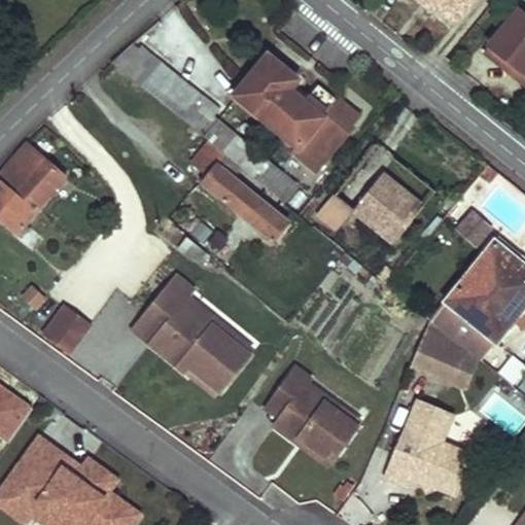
[(427,0),(452,20),(467,0),(427,0)]
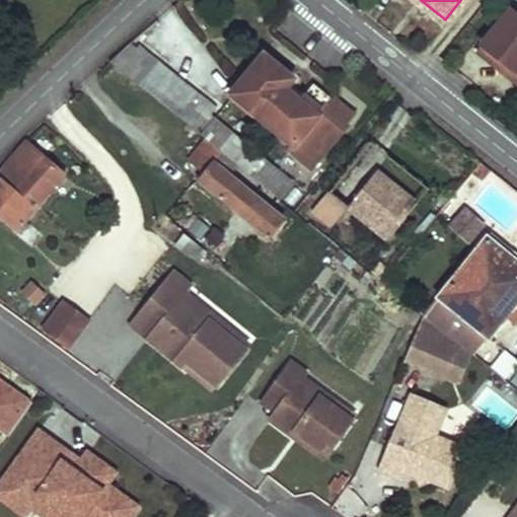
[(516,70),(516,12),(510,6),(476,47),(495,62),(499,56),(516,70)]
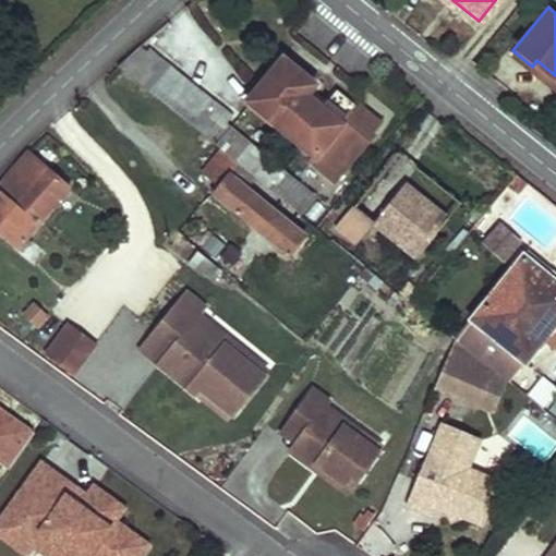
[(152,71),(129,53),(118,64),(200,130),(210,139),(218,129),(220,127),(206,116),(212,99),(156,56),(152,71)]
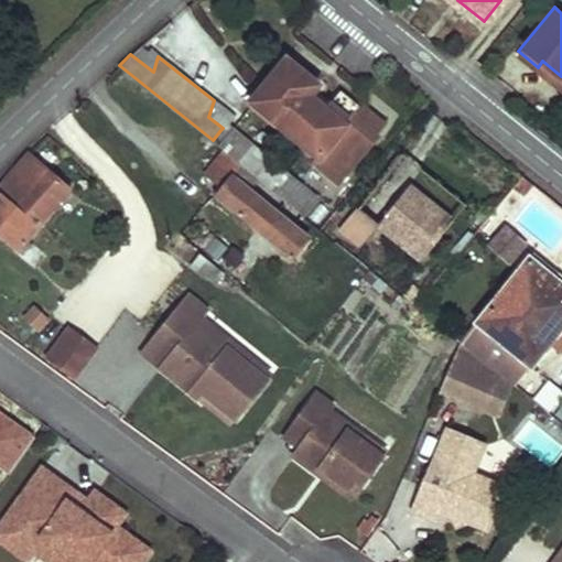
[(302,72),(283,57),(249,99),(317,157),(341,174),(374,134),(371,132),(380,121),(359,105),(350,116),(348,114),(347,116),(339,109),(336,116),(298,86),(303,80),(299,76),(302,72)]
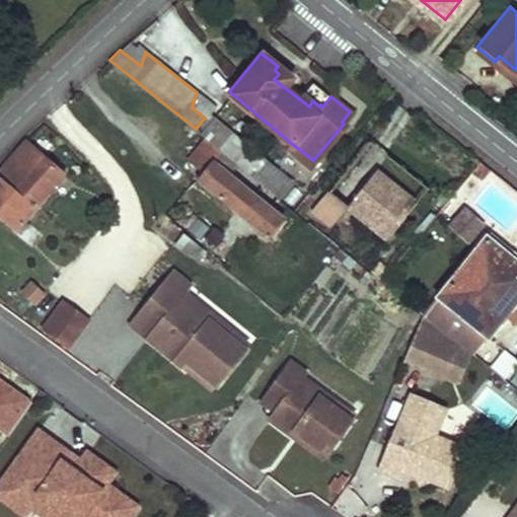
[(516,70),(499,56),(495,62),(516,79),(516,70)]
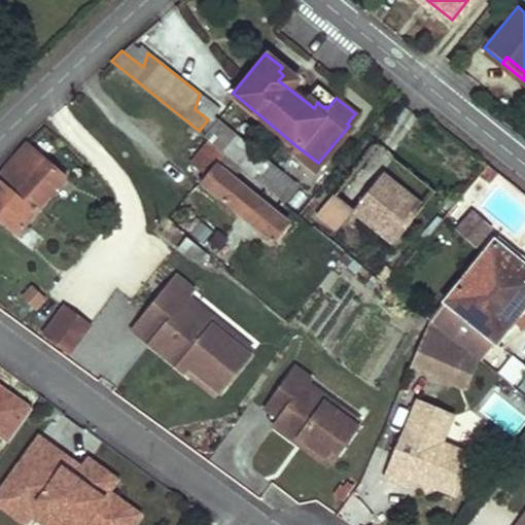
[(209,125),(206,121),(199,131),(202,133),(209,125)]
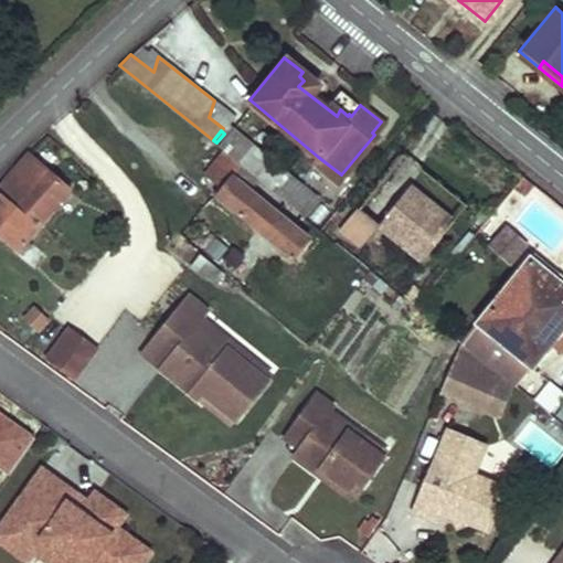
[(241,162),(216,142),(213,140),(202,131),(186,152),(202,167),(194,176),(293,255),(308,235),(231,173),(241,162)]
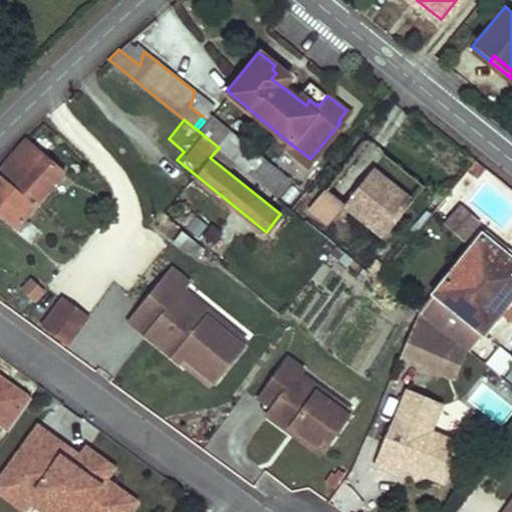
[(254,160),(204,121),(197,130),(219,148),(276,194),(285,182),(256,158),(254,160)]
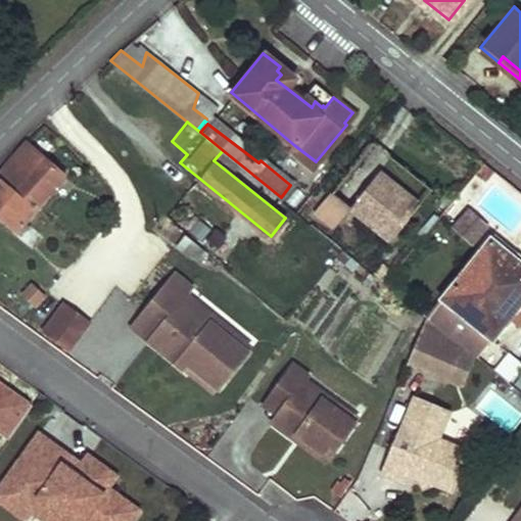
[(62,173),(27,139),(0,168),(0,216),(14,228),(62,173)]
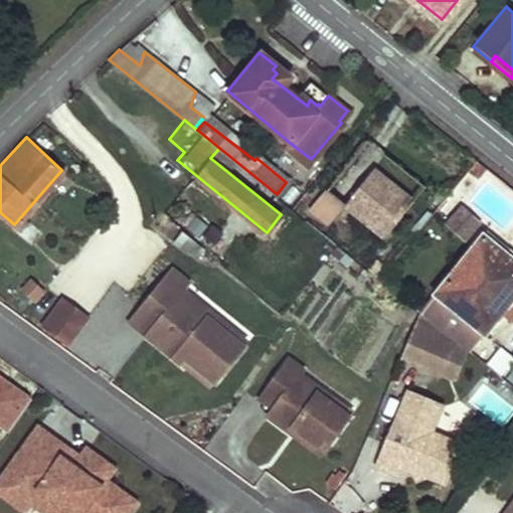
[(311,159),(290,143),(287,148),(307,164),(311,159)]
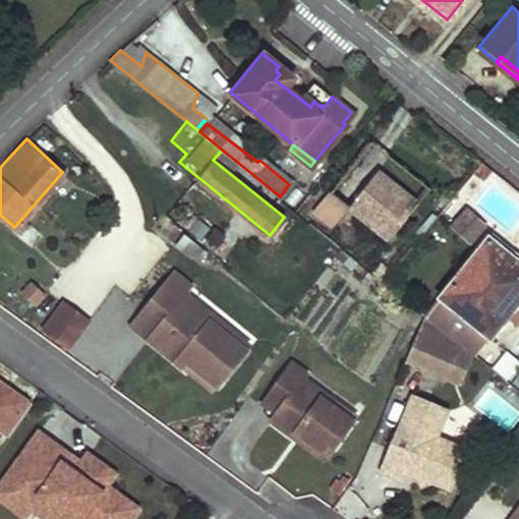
[(491,171),(481,163),(472,174),(482,181),(491,171)]
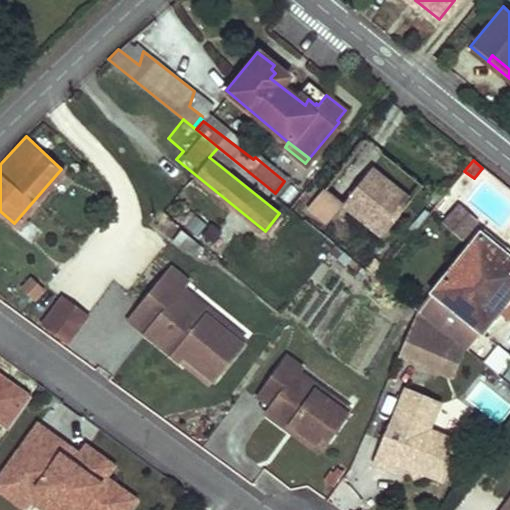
[(374,228),(372,231),(382,238),(411,202),(371,171),(345,204),(374,228)]
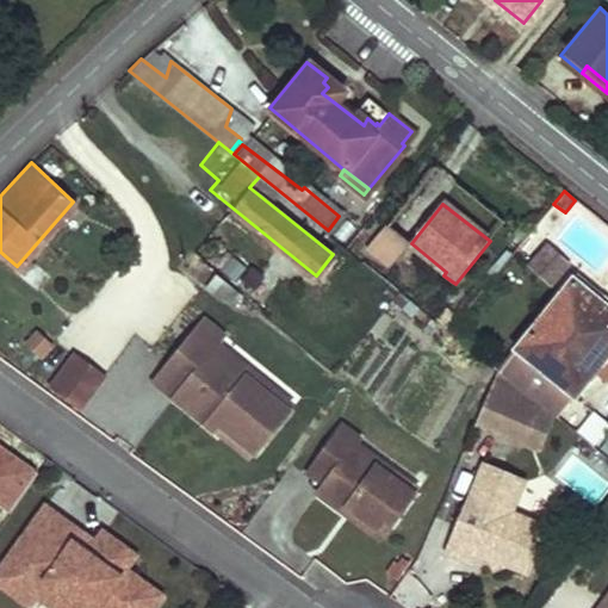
[(389,225),(363,258),(420,305),(444,275),(446,272),(411,243),(389,225)]
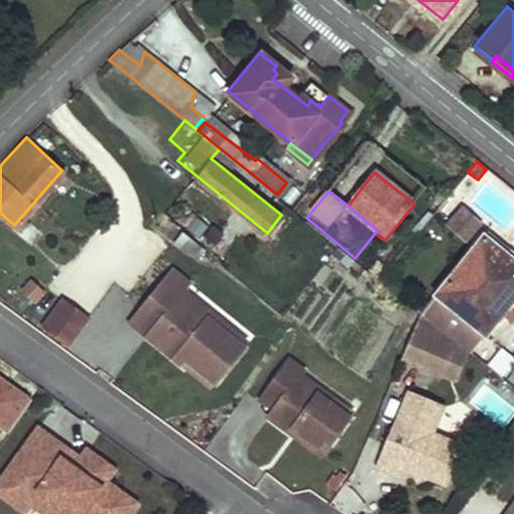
[(477,221),(459,208),(445,225),(463,238),(477,221)]
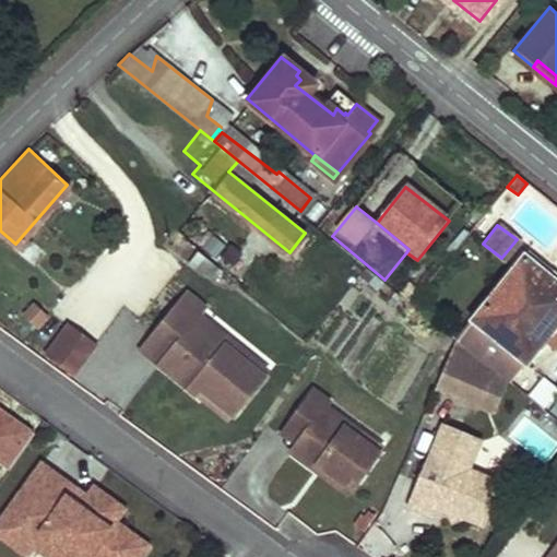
[(193,248),(186,260),(210,276),(217,264),(193,248)]
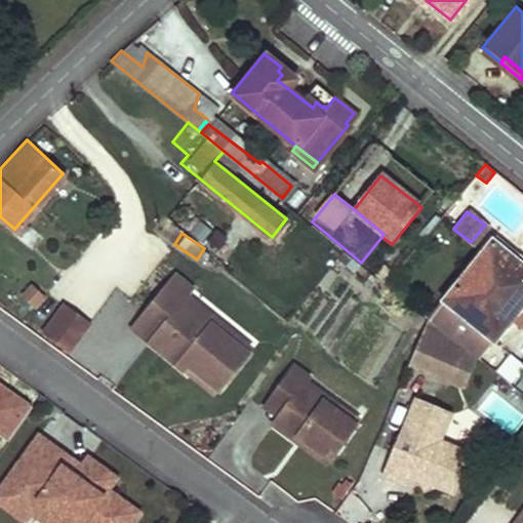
[(522,280),(522,263),(490,238),(429,317),(477,356),(479,357),(503,328),(519,307),(508,299),(522,280)]
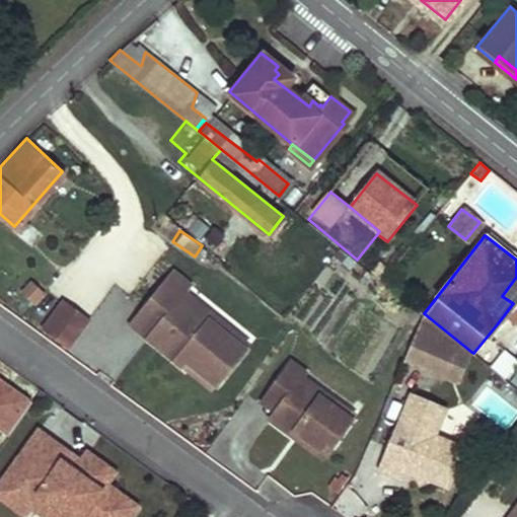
[(221,385),(250,349),(187,297),(197,286),(178,272),(151,305),(168,319),(152,339),(187,366),(191,361),(221,385)]
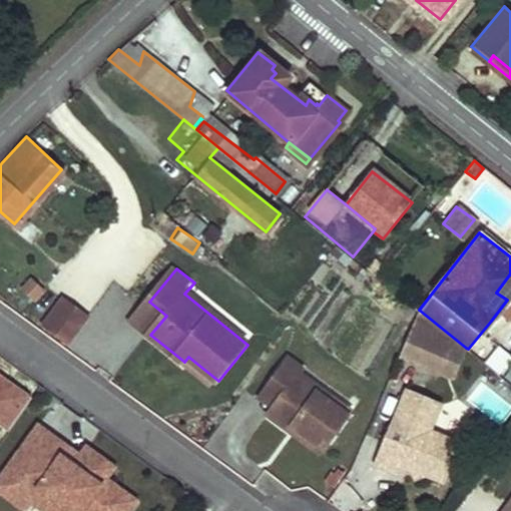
[(510,274),(496,293),(507,300),(510,295),(510,274)]
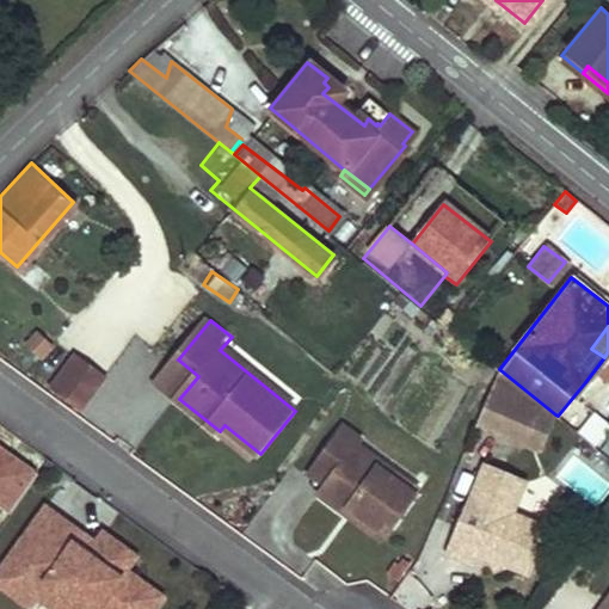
[(49,340),(35,331),(25,343),(41,354),(49,340)]
